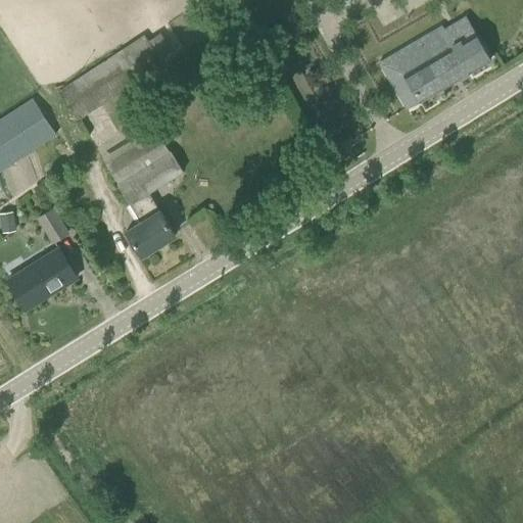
[(408,109),(445,87),(491,60),(474,32),(453,45),(441,27),(380,62),(408,109)]
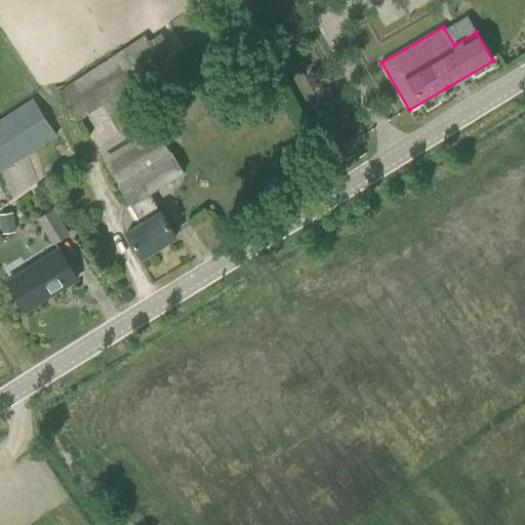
[(77,121),(79,120),(164,64),(146,36),(58,92),(77,121)]
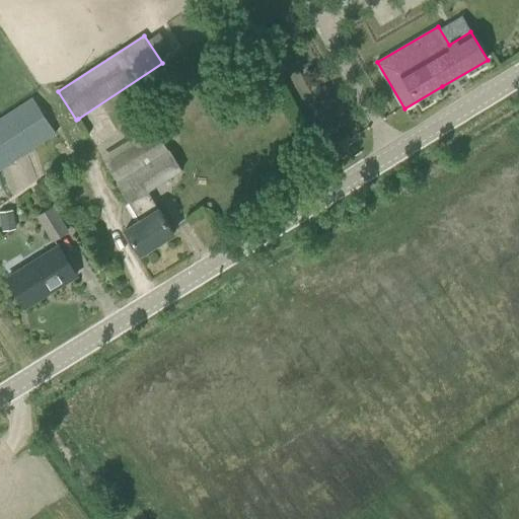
[(33,97),(0,119),(0,169),(56,133),(33,97)]
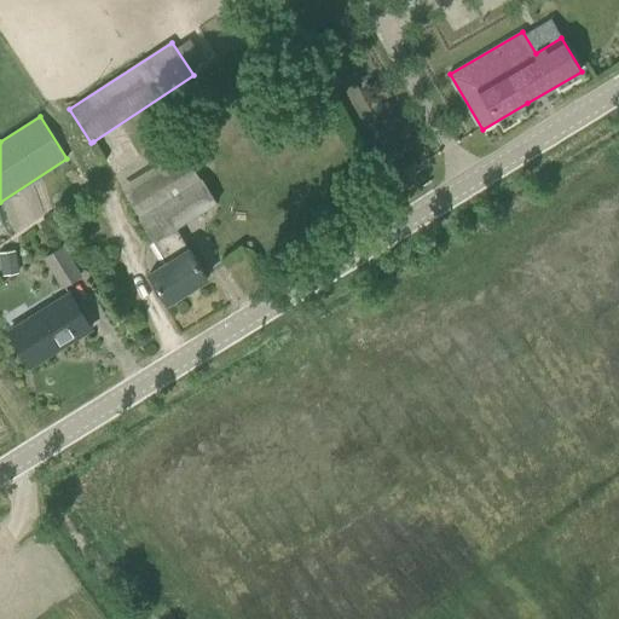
[(177,227),(215,203),(218,202),(202,178),(201,178),(186,155),(126,194),(139,215),(138,217),(154,242),(158,238),(172,260),(150,273),(167,302),(208,277),(190,248),(190,249),(177,227)]
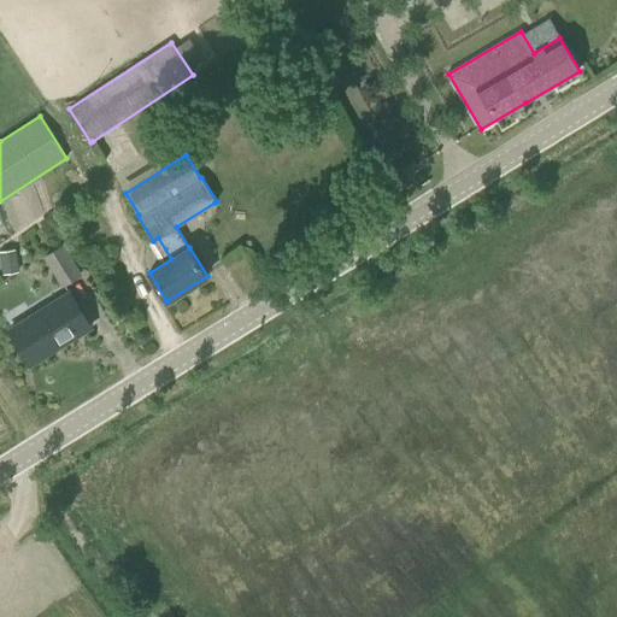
[(64,286),(65,285),(80,275),(62,246),(46,257),(64,286)]
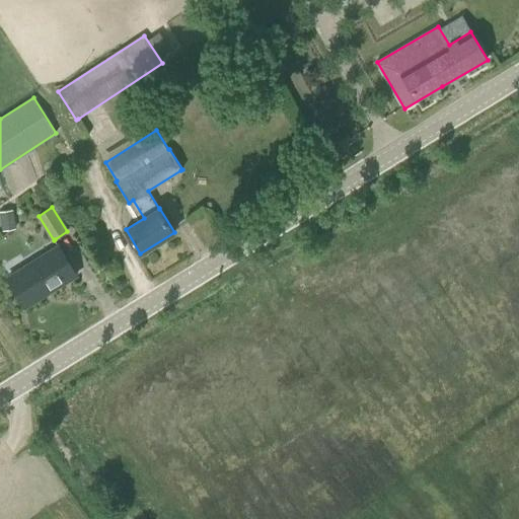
[(7,278),(25,306),(77,276),(59,246),(7,278)]
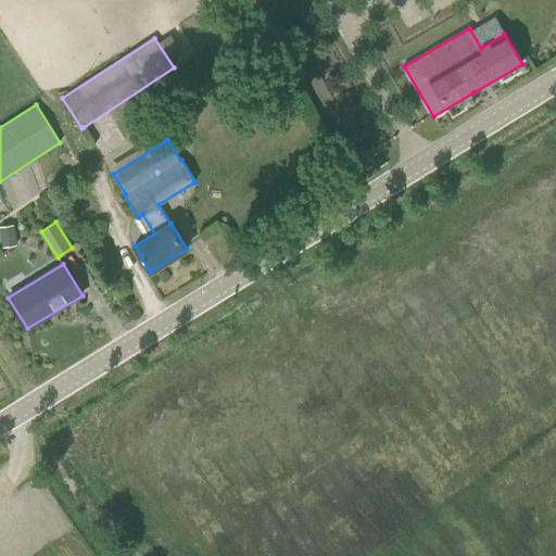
All buildings are outlined.
